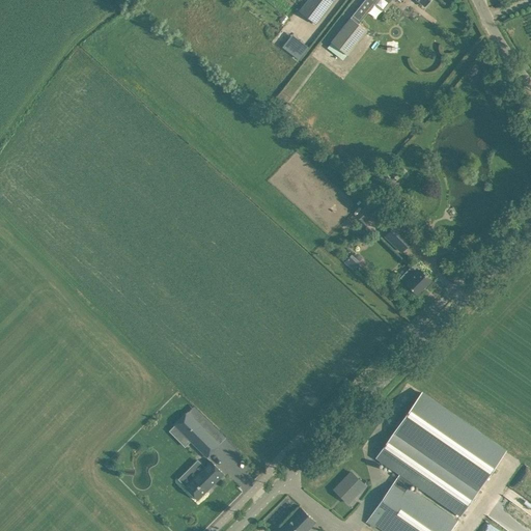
[(334,0),(307,0),(300,11),(315,24),(334,0)]
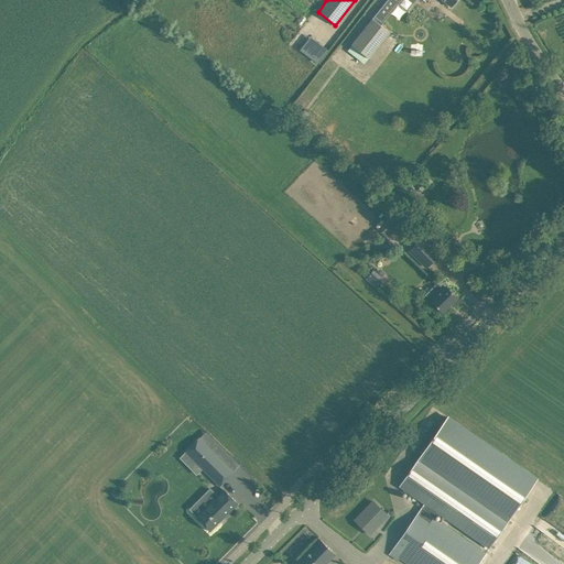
[(373,19),(353,45),(369,57),(370,58),(390,32),(380,24),(382,22),(383,22),(398,4),(407,11),(414,2),(415,0),(423,0),(425,1),(425,0),(443,0),(445,1),(452,7),(456,1),(457,0),(387,0),(375,17),(373,19)]
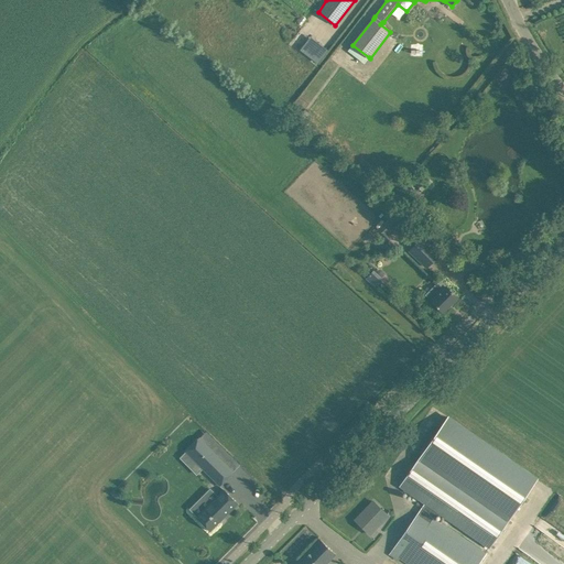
[(316,64),(327,51),(311,35),(299,49),(316,64)]
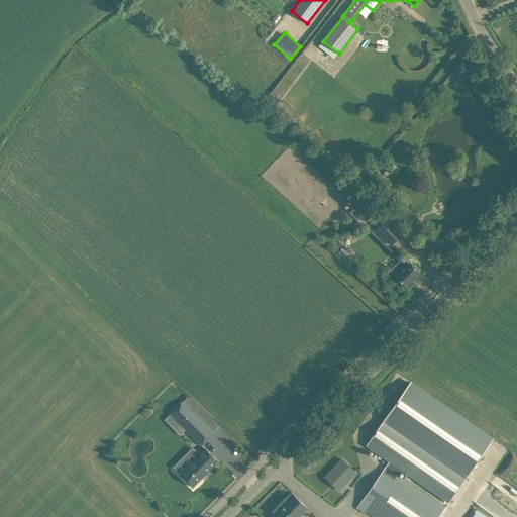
[(278,101),(273,108),(279,112),(284,105),(278,101)]
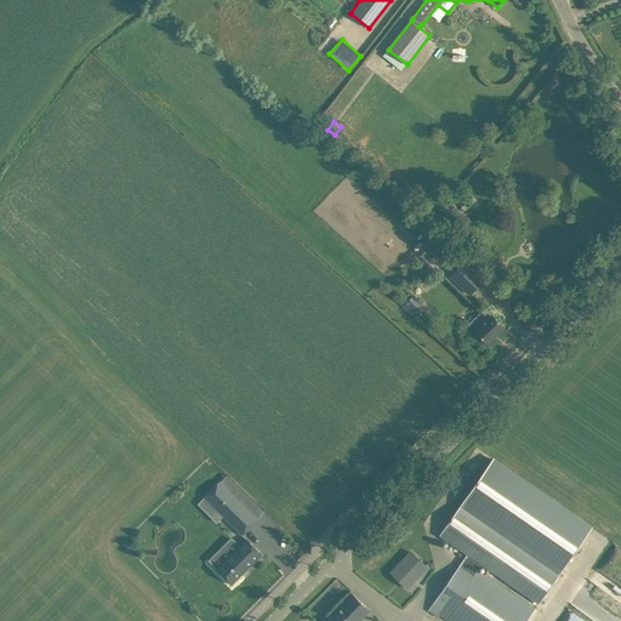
[(422,260),(438,245),(431,237),(415,252),(422,260)]
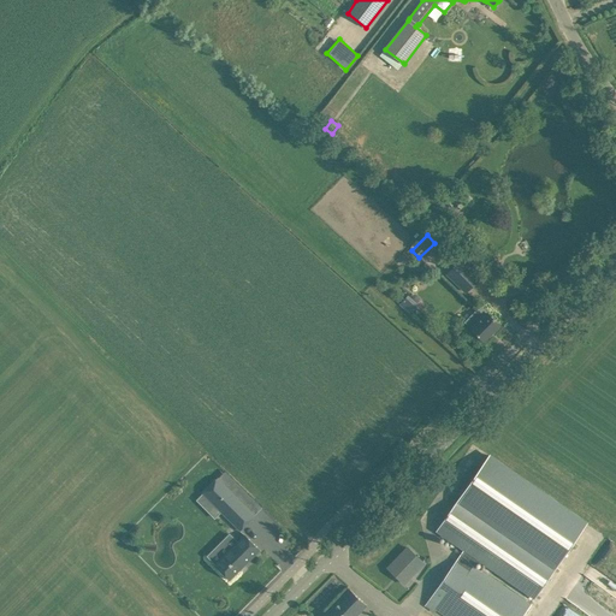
[(461,259),(445,274),(466,294),(480,279),(461,259)]
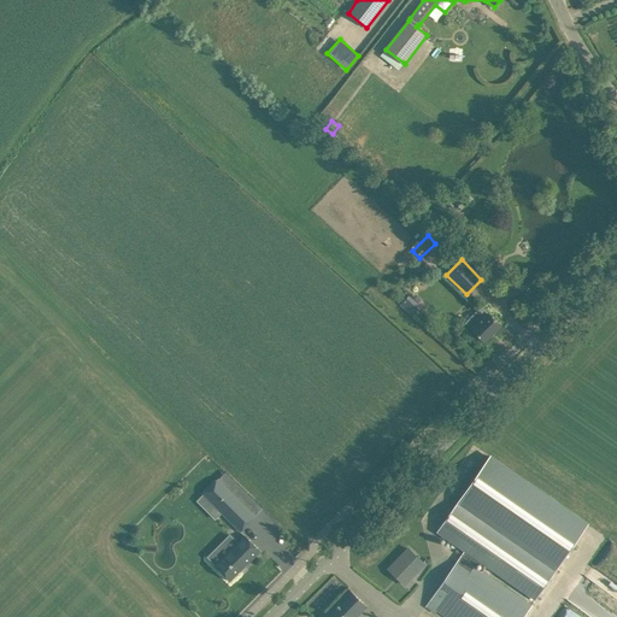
[(409,295),(400,305),(411,315),(419,305),(409,295)]
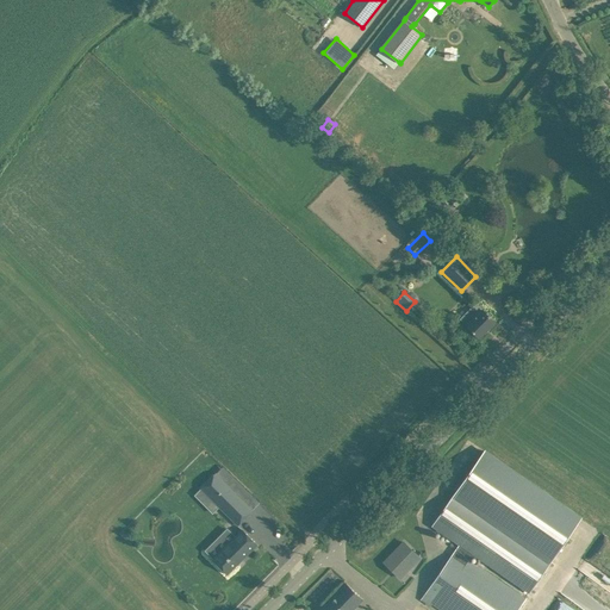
[(460,318),(467,325),(479,337),(495,322),(483,310),(475,303),(460,318)]
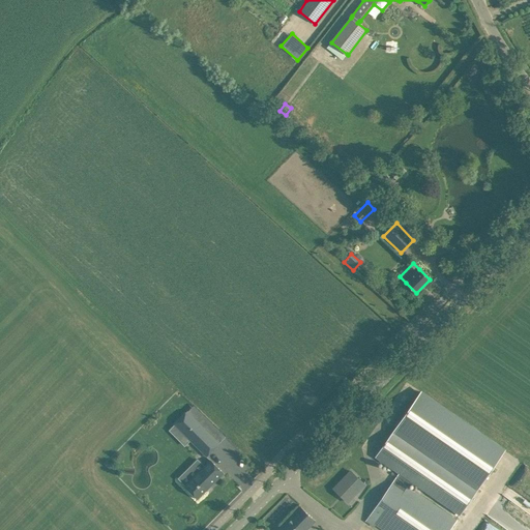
[(420,391),(376,457),(399,473),(396,476),(409,484),(411,481),(460,514),(479,488),(505,450),(420,391)]
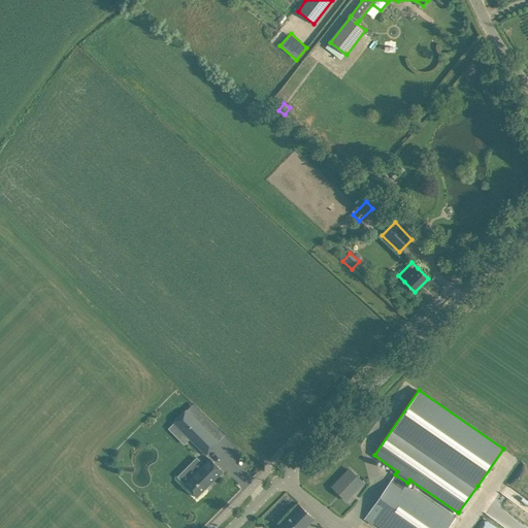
[(218,441),(185,409),(172,422),(205,455),(218,441)]
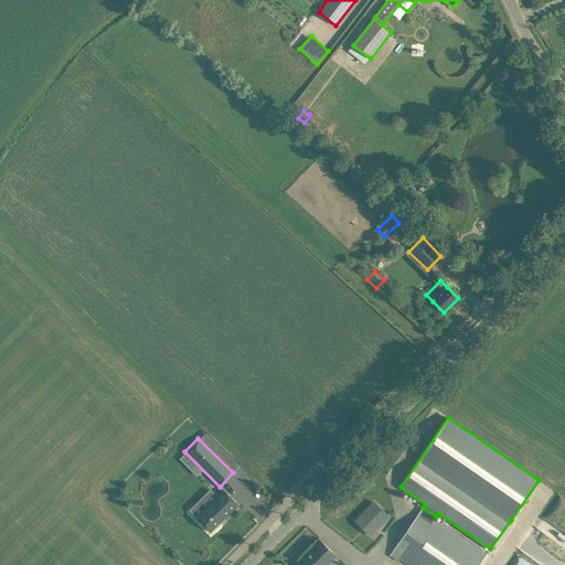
[(238,504),(224,490),(195,518),(210,533),(238,504)]
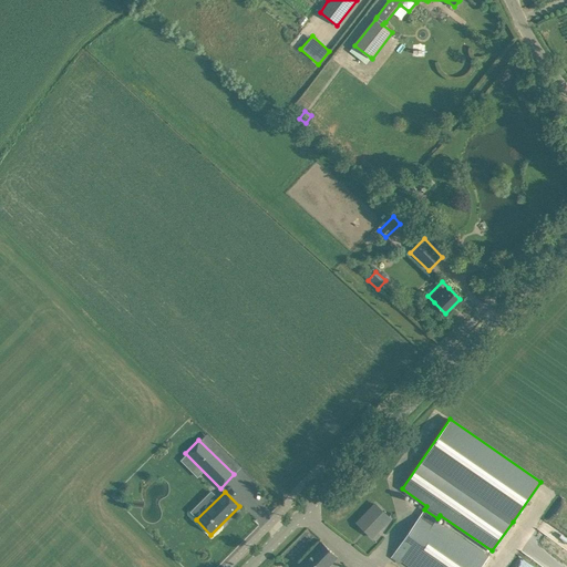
[(114,493),(111,496),(117,503),(121,500),(114,493)]
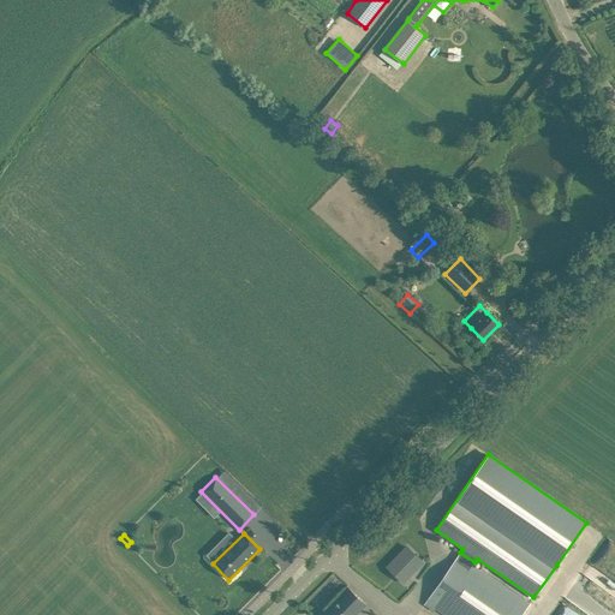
[(407,547),(387,567),(402,583),(419,565),(412,557),(416,554),(407,547)]
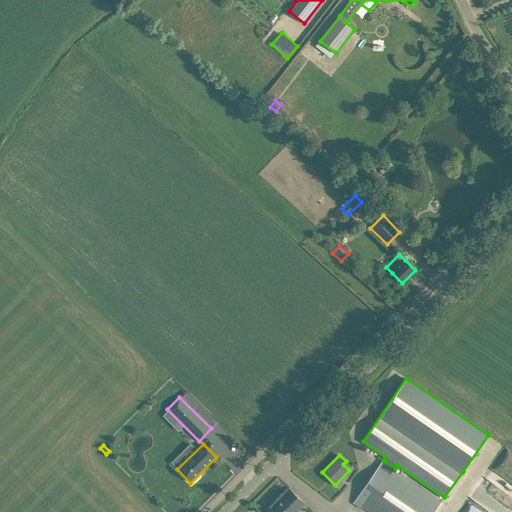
[(394,470),(395,468),(383,460),(355,501),(371,511),(434,511),(441,502),(394,470)]
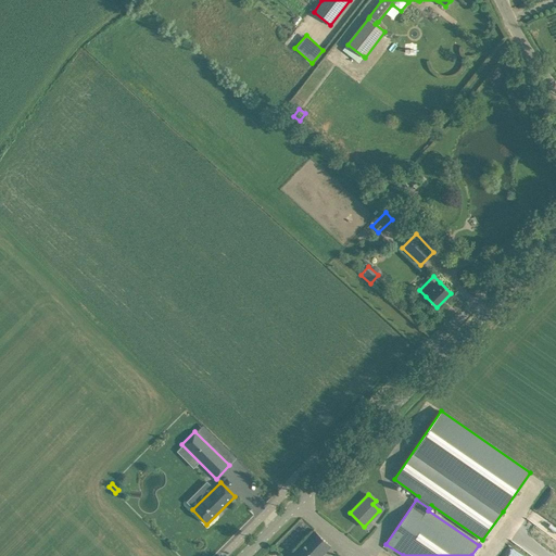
[(555,523),(536,512),(534,521),(555,535),(555,542),(555,543),(555,542),(555,538),(552,538),(543,531),(534,529),(545,536),(542,542),(551,544),(548,548),(555,550),(555,523)]
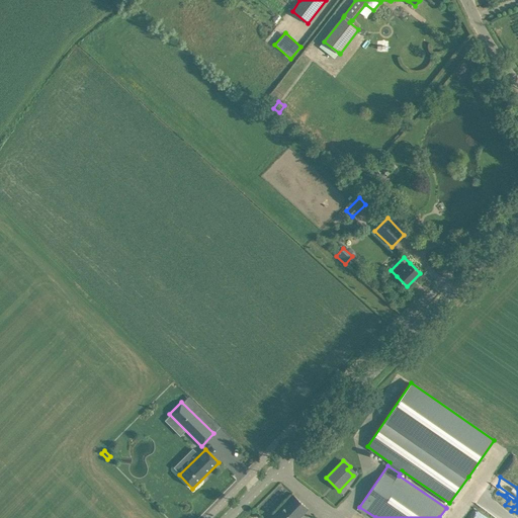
[(299,517),(309,509),(294,496),(274,517),(275,517),(298,517),(299,517)]
